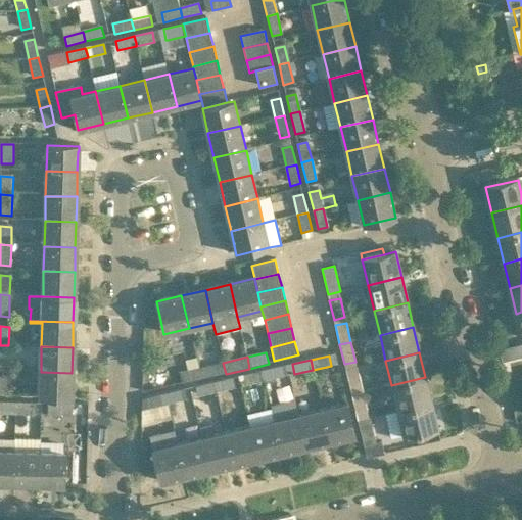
[(223,363),(198,368),(201,380),(226,374),(223,363)]
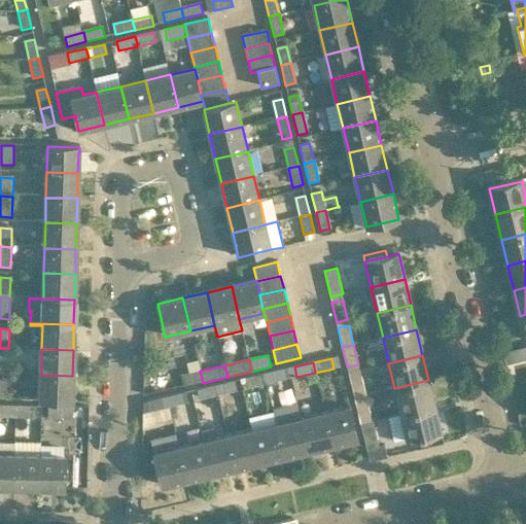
[(283,370),(265,374),(267,384),(285,380),(283,370)]
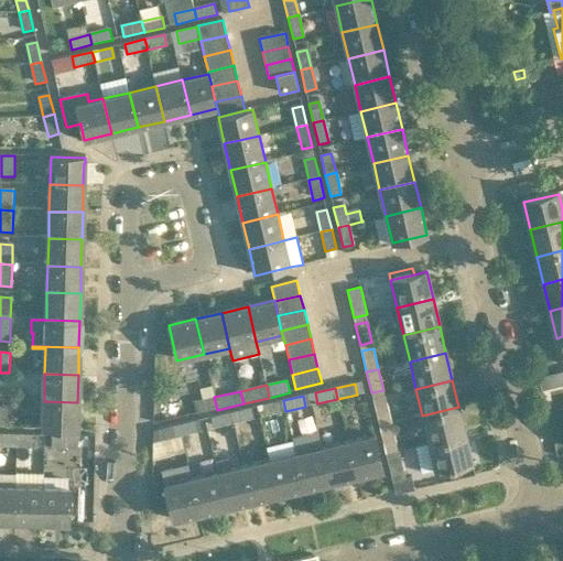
[(214,397),(195,401),(197,414),(217,410),(214,397)]
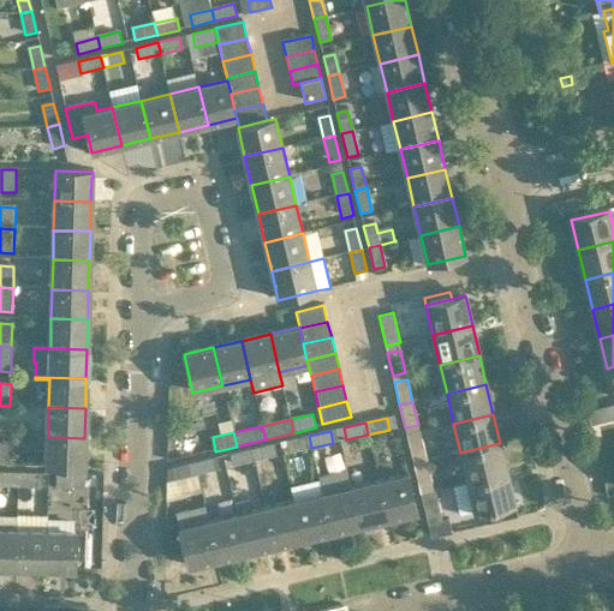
[(309,436),(286,442),(290,454),(311,448),(309,436)]
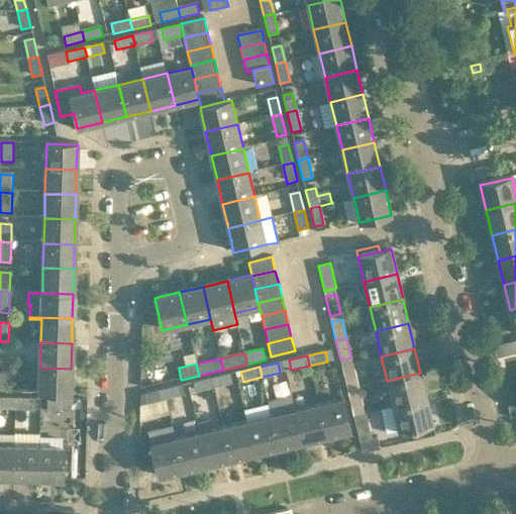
[(71,369),(40,368),(39,393),(72,394),(72,390),(70,389),(71,369)]
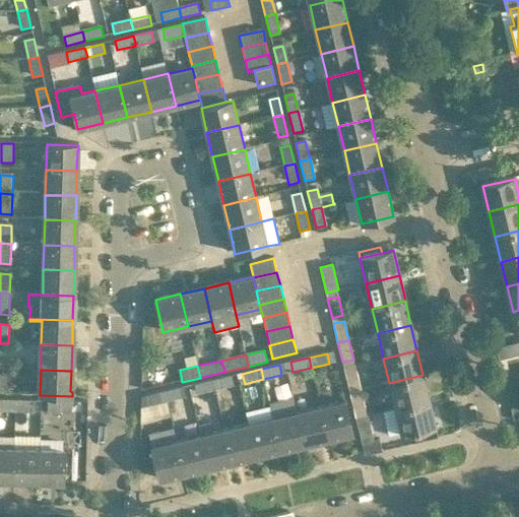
[(355,372),(345,374),(349,392),(361,390),(355,372)]
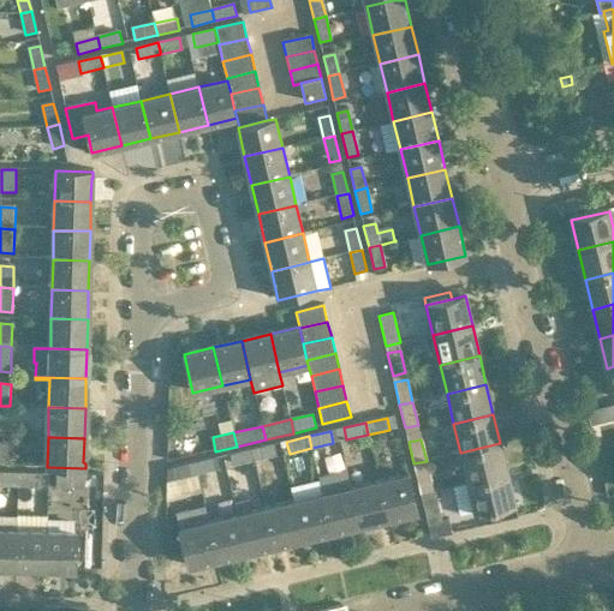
[(460,453),(468,483),(507,473),(500,443),(460,453)]
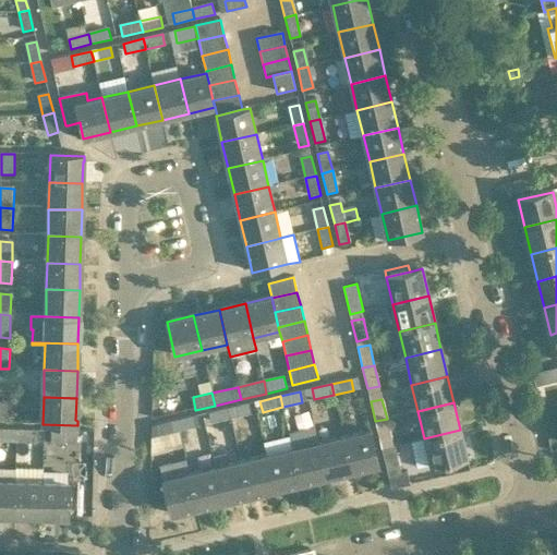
[(249,403),(229,409),(231,419),(251,414),(249,403)]
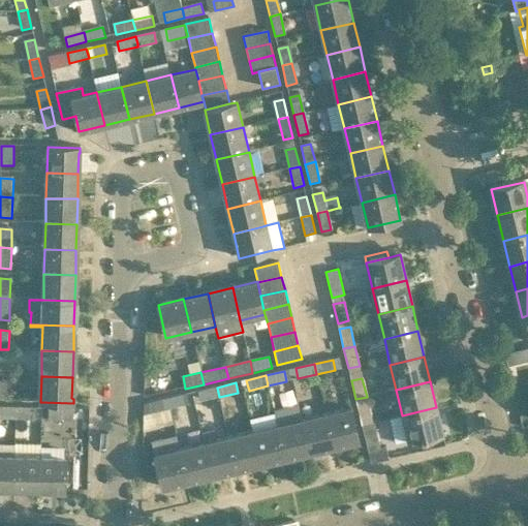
[(217,388),(198,392),(200,402),(219,397),(217,388)]
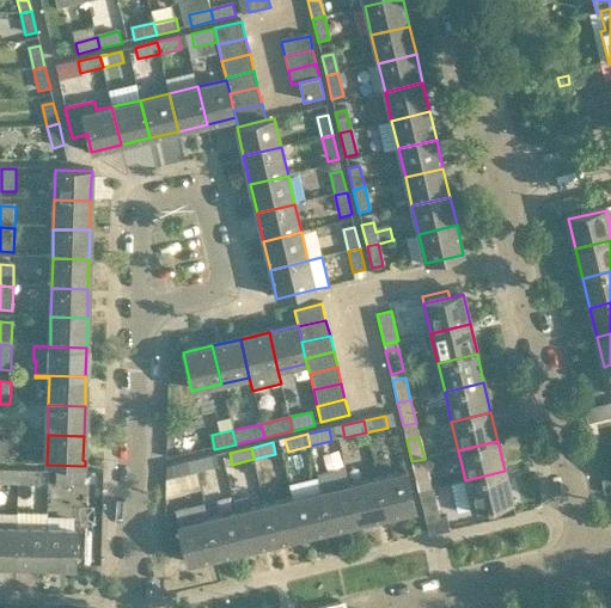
[(215,456),(194,461),(197,473),(219,468),(215,456)]
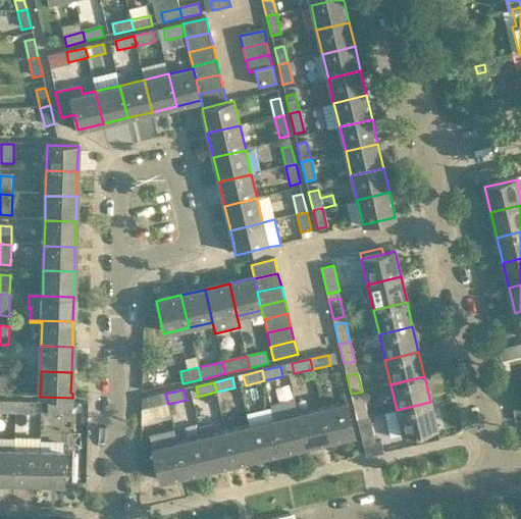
[(362,392),(351,394),(355,414),(366,411),(362,392)]
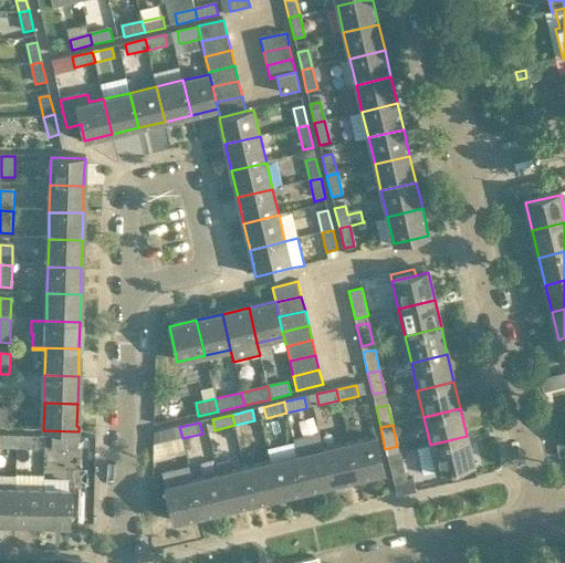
[(179,427),(159,433),(163,442),(174,440),(182,438),(179,427)]
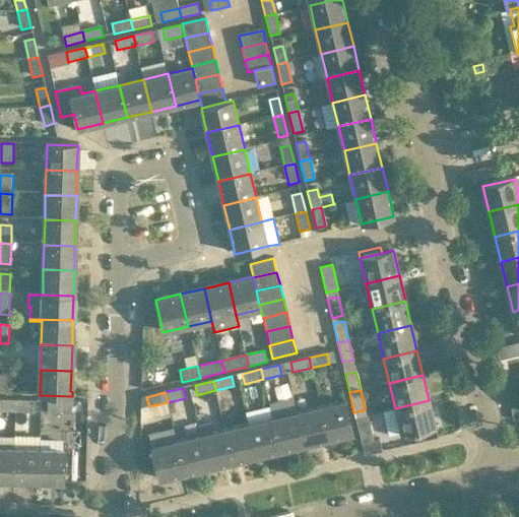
[(0,410),(15,411),(15,401),(0,399),(0,410)]
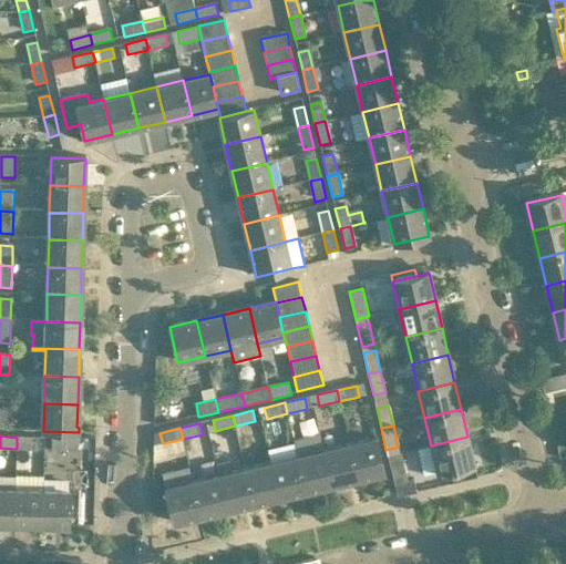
[(431,447),(418,450),(423,477),(438,473),(474,464),(467,437),(431,445),(431,447)]
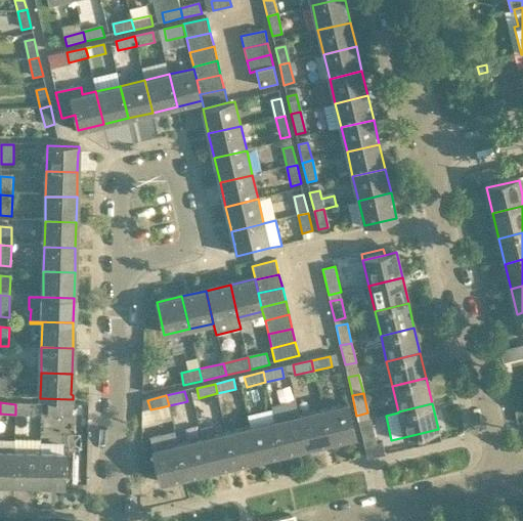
[(15,404),(15,415),(35,416),(36,404),(15,404)]
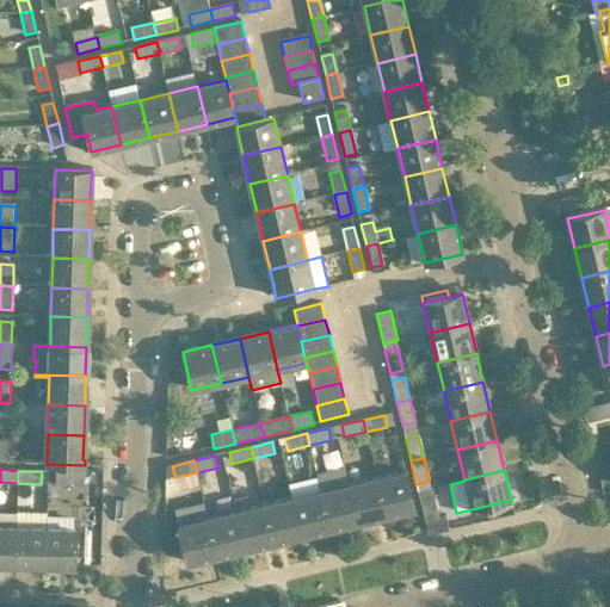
[(405,471),(376,477),(384,515),(414,508),(405,471)]
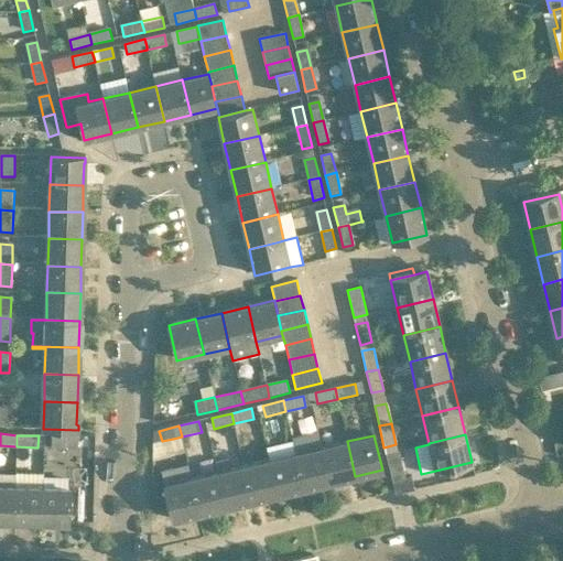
[(52,450),(78,451),(78,438),(52,437),(52,450)]
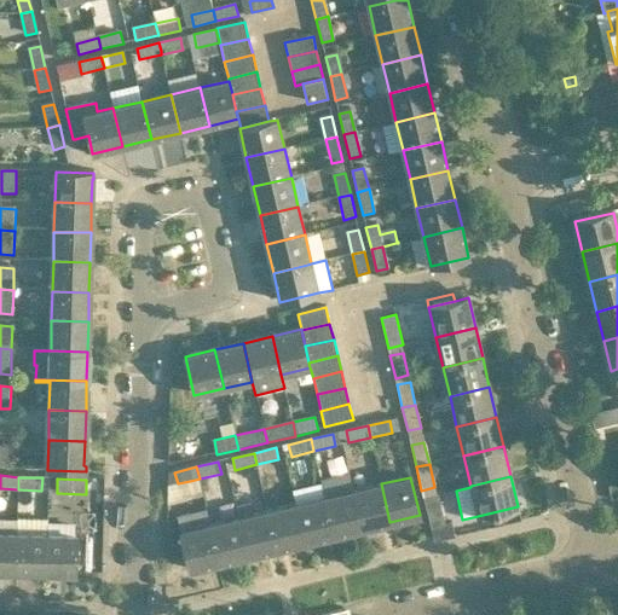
[(381,483),(352,491),(362,529),(390,522),(381,483)]
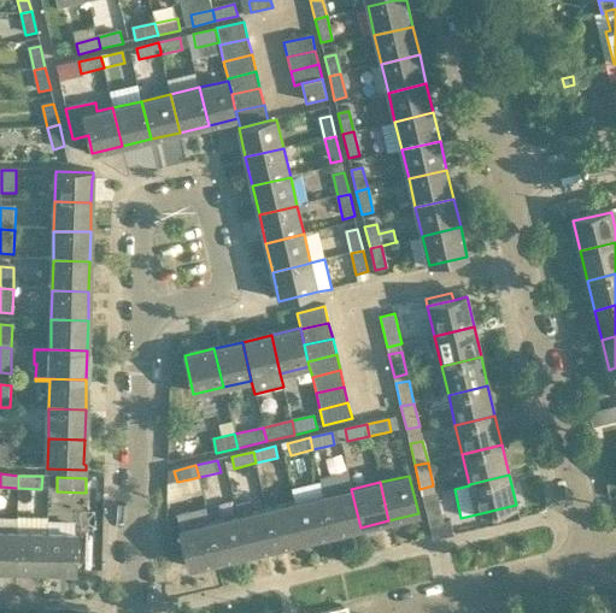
[(351,489),(322,496),(332,534),(361,528),(351,489)]
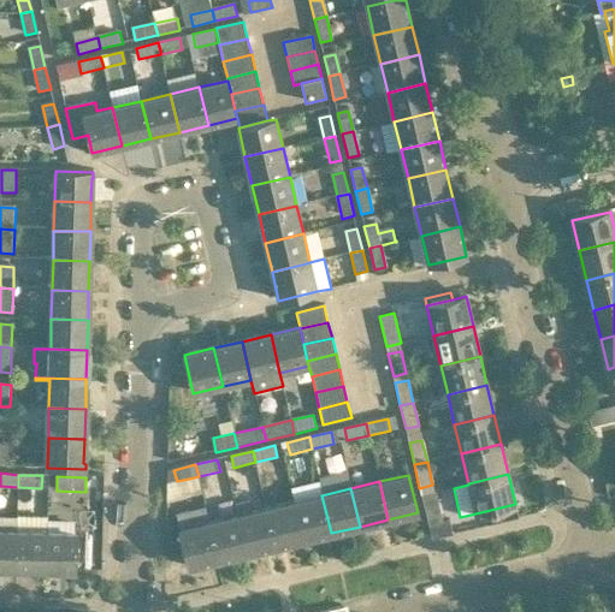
[(433,491),(421,494),(432,539),(453,534),(449,520),(443,521),(436,492),(435,493),(433,491)]
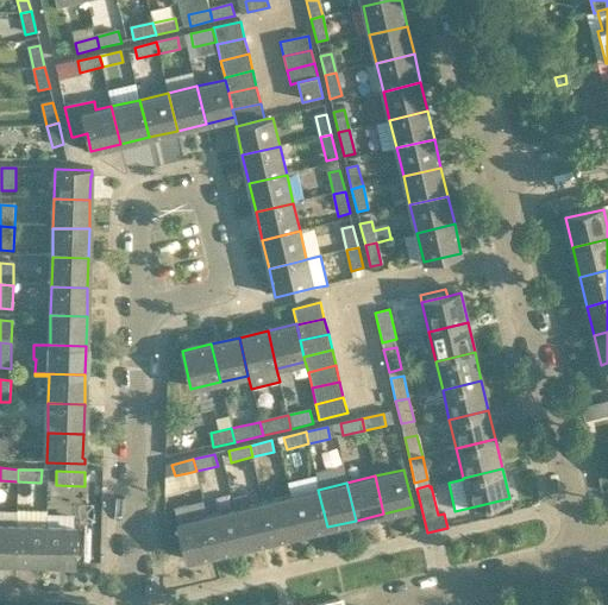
[(318,490),(290,496),(299,534),(327,527),(318,490)]
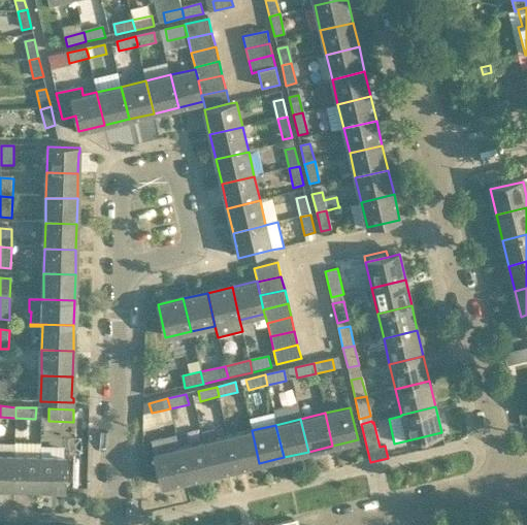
[(252,430),(227,436),(235,469),(259,463),(252,430)]
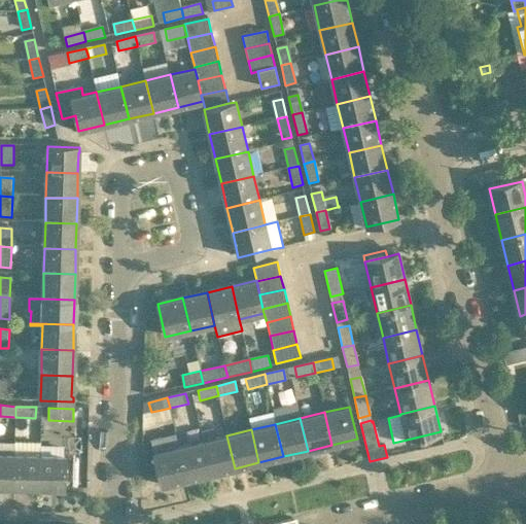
[(175,434),(150,440),(153,452),(152,453),(161,485),(185,480),(178,447),(175,434)]
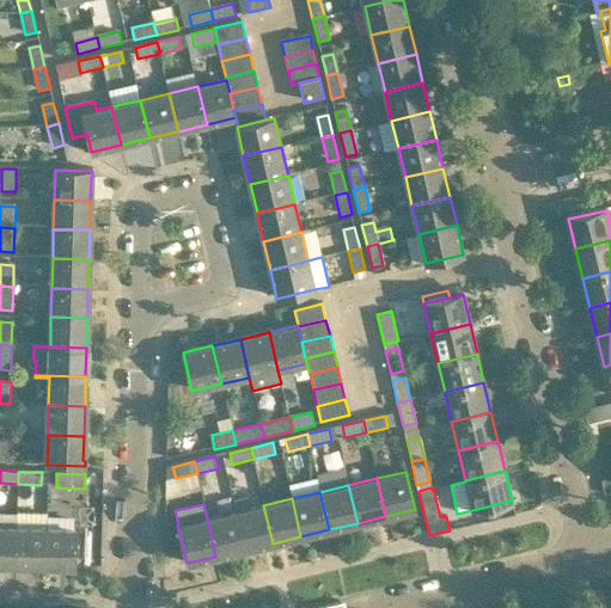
[(263,505),(234,511),(244,550),(273,544),(263,505)]
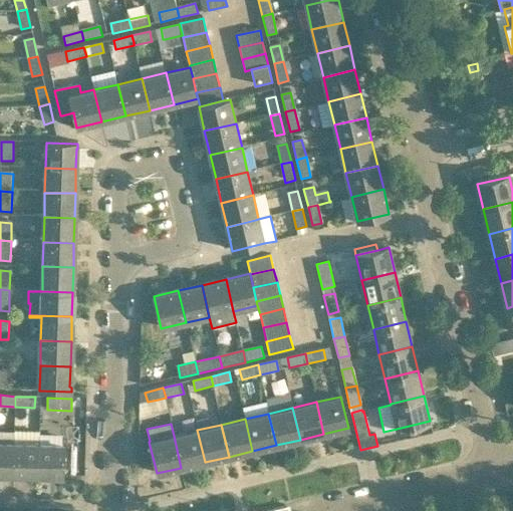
[(197,430),(174,436),(181,468),(205,462),(197,430)]
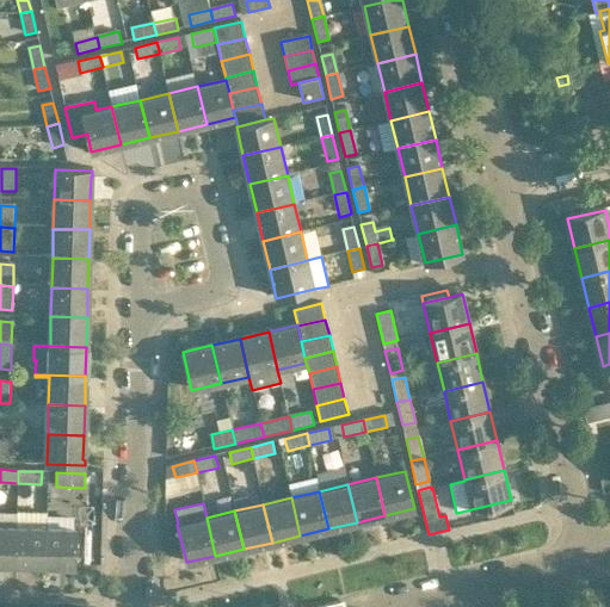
[(17,536),(16,565),(44,565),(45,528),(47,514),(17,513),(17,528),(17,536)]
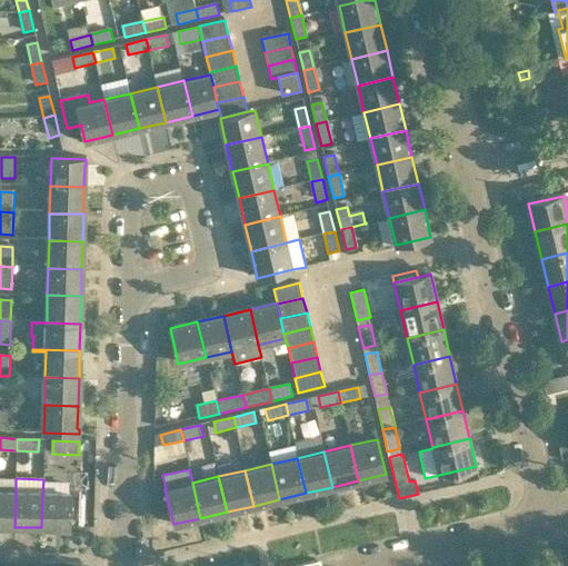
[(0,526),(15,527),(16,493),(0,492),(0,526)]
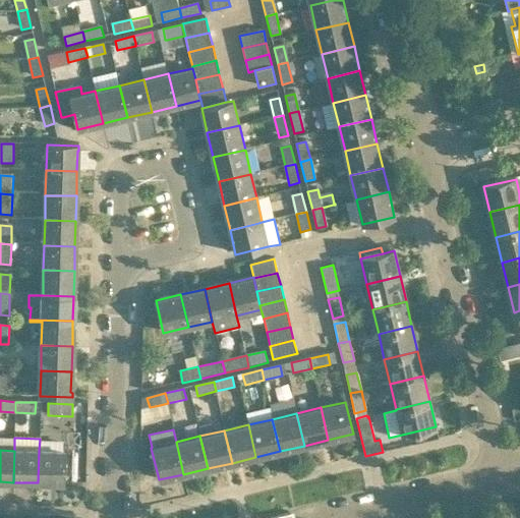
[(39,451),(38,482),(64,483),(65,452),(39,451)]
